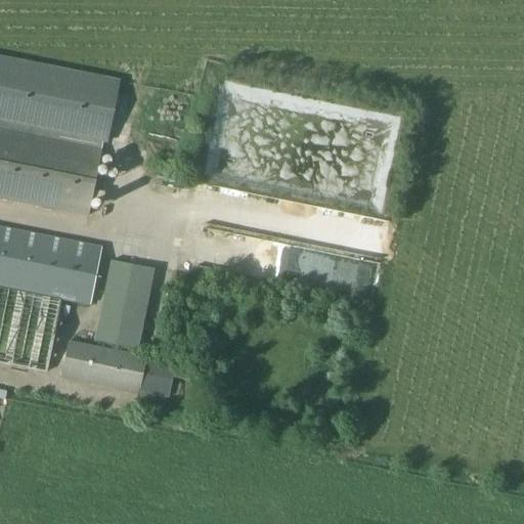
[(0,201),(87,218),(116,80),(0,55),(0,201)]
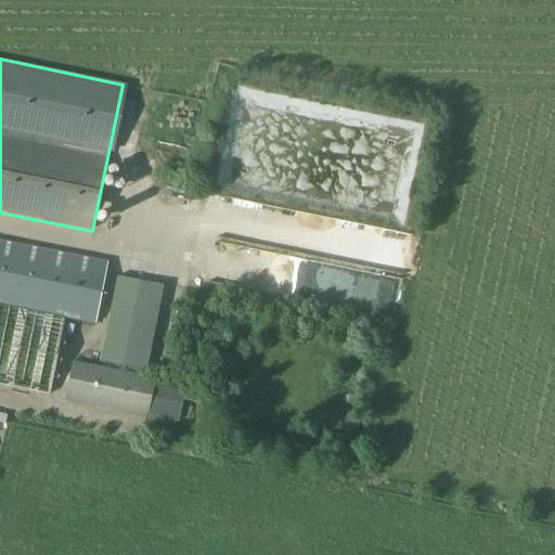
[(0,386),(48,397),(63,319),(95,324),(107,262),(0,241),(0,386)]
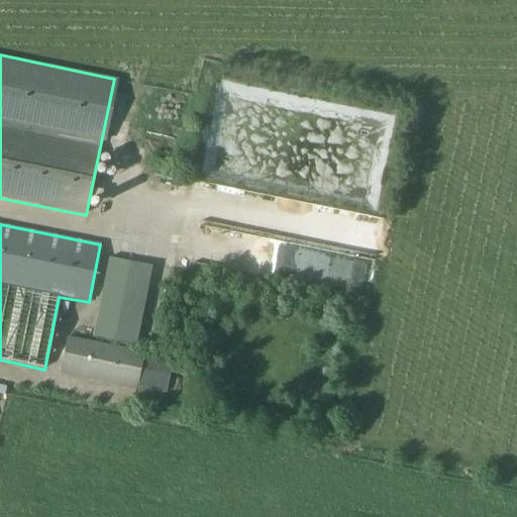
[(135,345),(151,267),(109,257),(93,337),(135,345)]
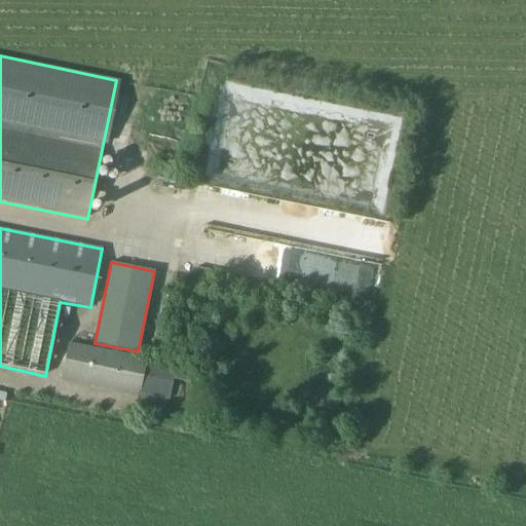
[(146,361),(147,359),(68,343),(61,379),(139,396),(140,392),(146,361)]
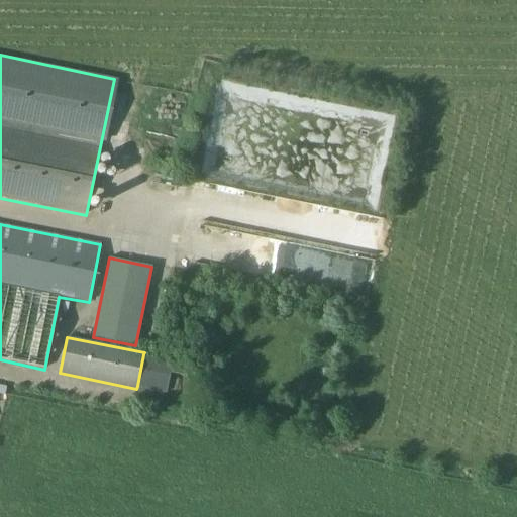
[(143,354),(137,386),(162,391),(168,359),(143,354)]
